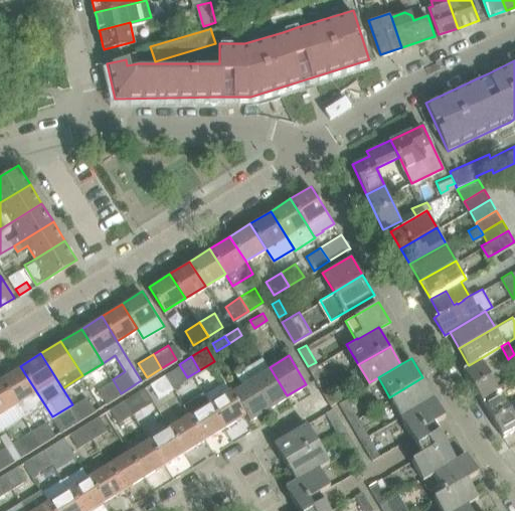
[(468,364),(463,367),(483,401),(501,391),(481,358),(469,365),(468,364)]
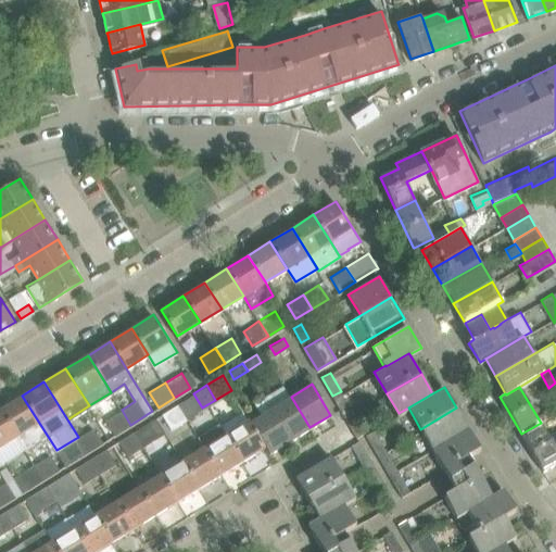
[(353,413),(341,391),(332,396),(340,409),(345,417),(353,413)]
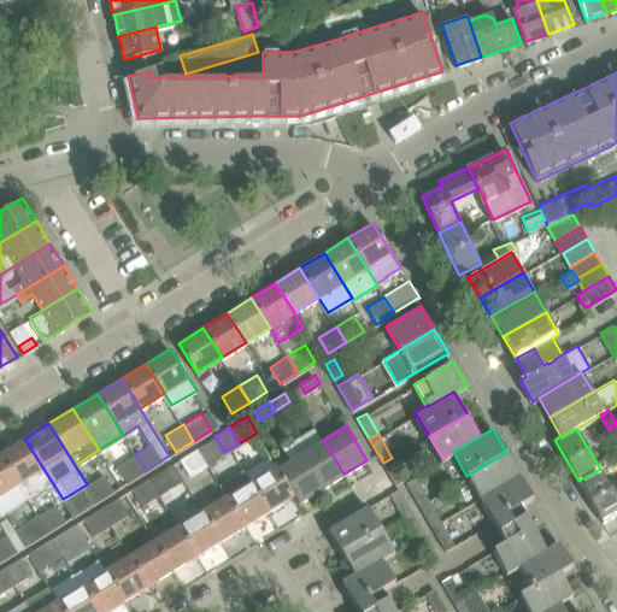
[(198,447),(207,463),(224,452),(215,436),(198,447)]
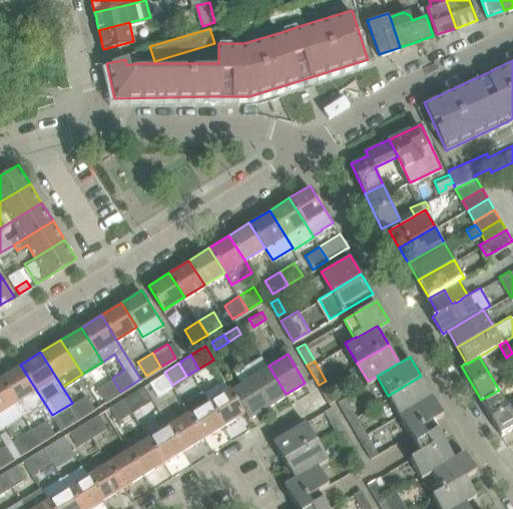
[(20,365),(0,377),(23,413),(43,401),(20,365)]
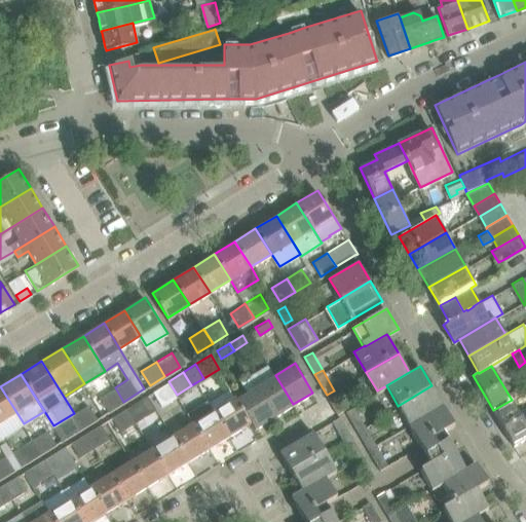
[(274,416),(293,404),(275,375),(256,387),(274,416)]
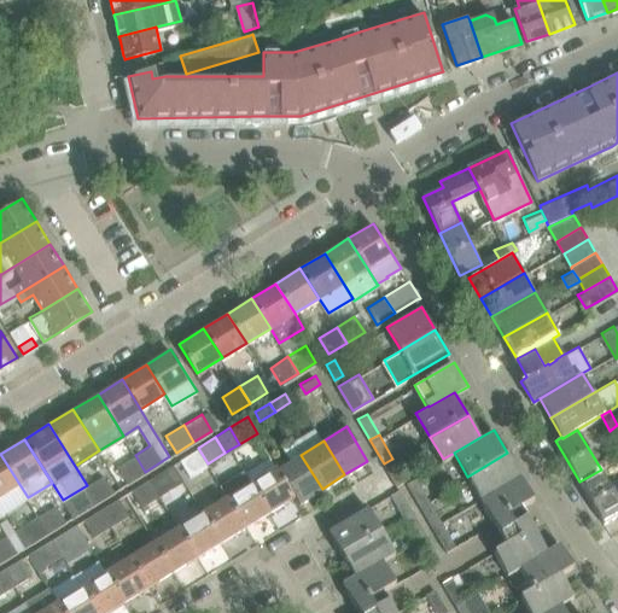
[(198,448),(180,459),(190,474),(208,463),(198,448)]
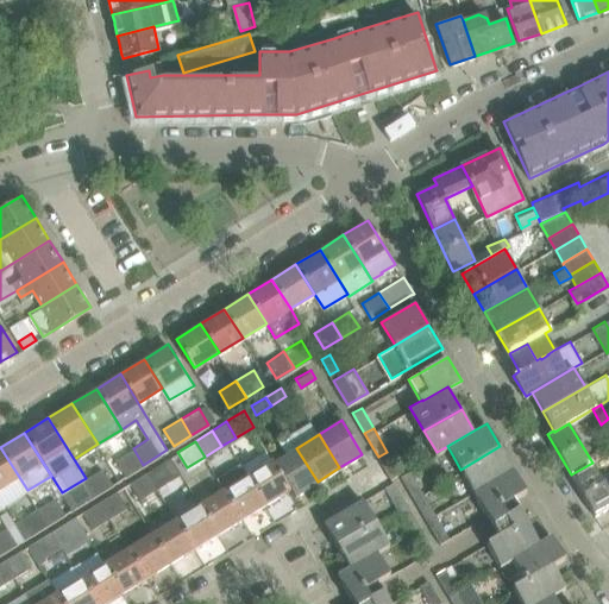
[(460,470),(473,491),(513,469),(500,446),(460,470)]
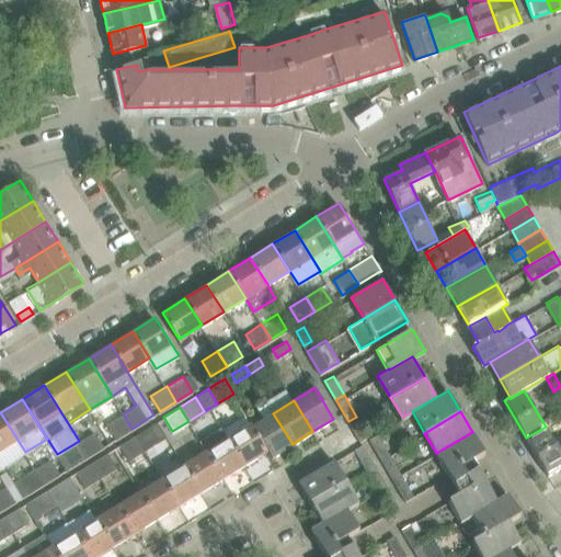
[(0,412),(0,461),(3,466),(25,452),(0,412)]
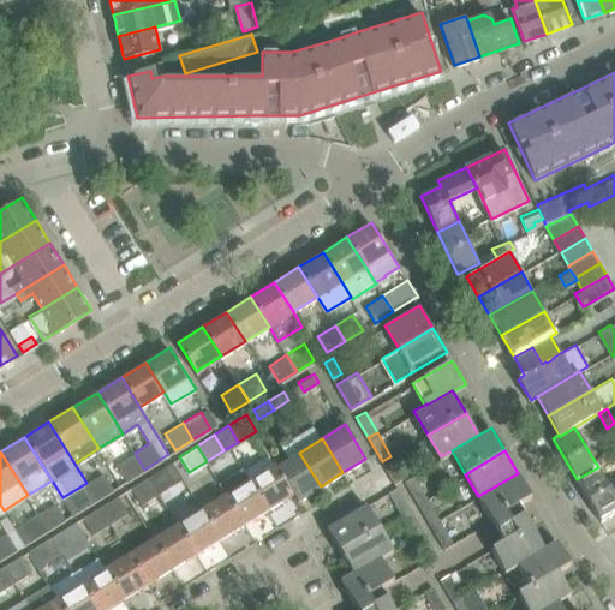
[(127,480),(144,470),(135,453),(117,464),(127,480)]
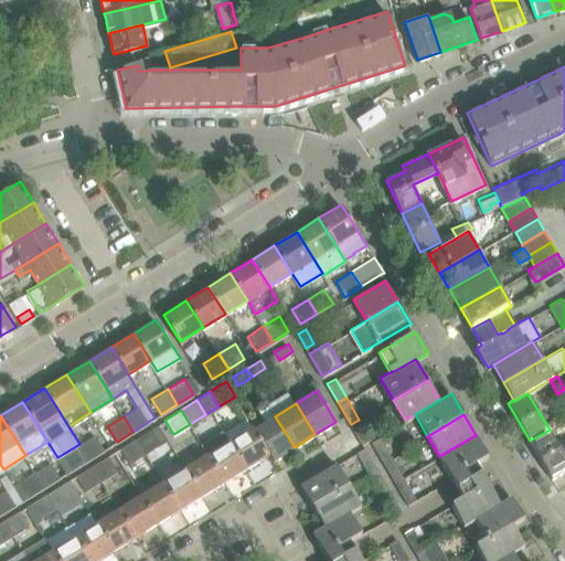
[(275,416),(256,427),(269,454),(274,459),(295,447),(275,416)]
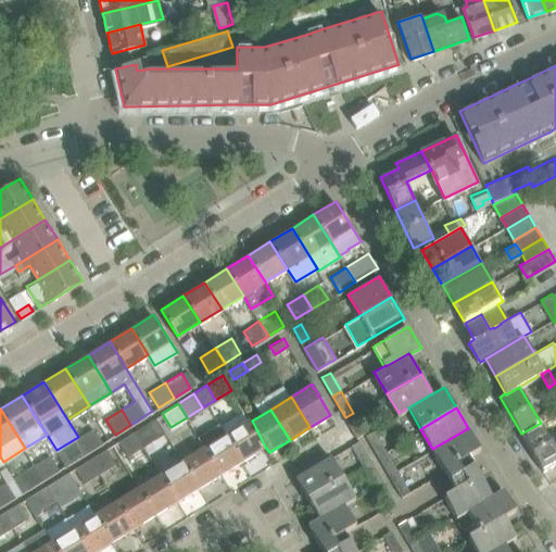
[(353,413),(345,417),(356,436),(364,431),(353,413)]
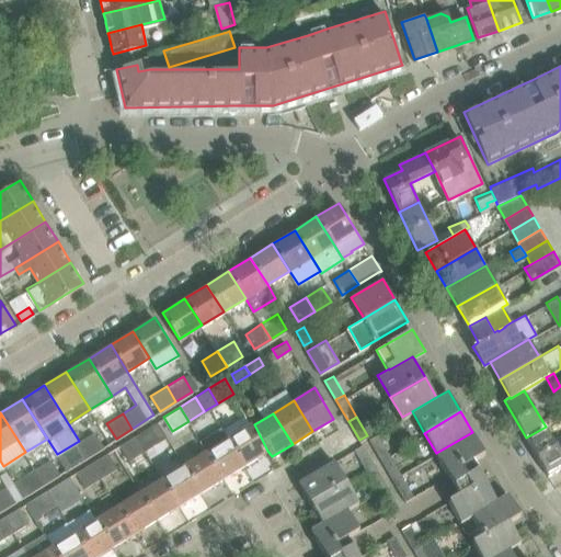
[(158,420),(135,434),(145,448),(160,439),(167,435),(158,420)]
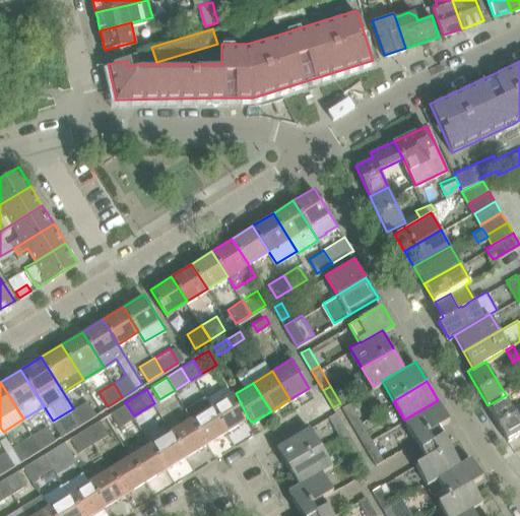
[(228,430),(248,417),(236,393),(234,391),(212,404),(228,430)]
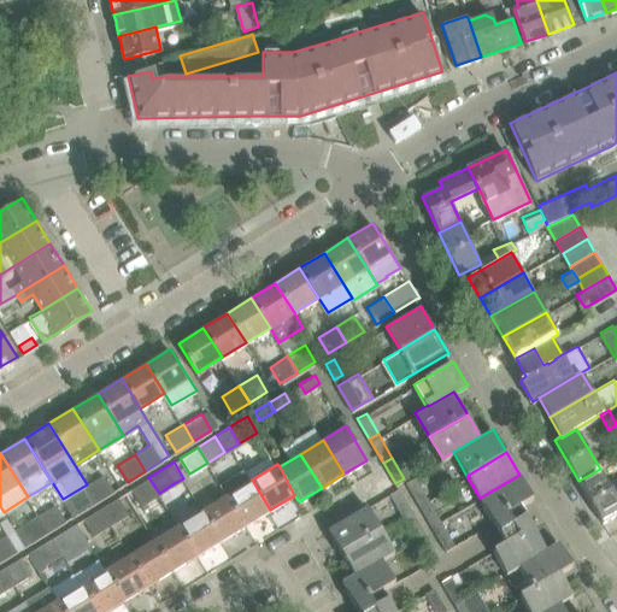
[(600,469),(579,481),(603,522),(616,512),(616,474),(606,480),(600,469)]
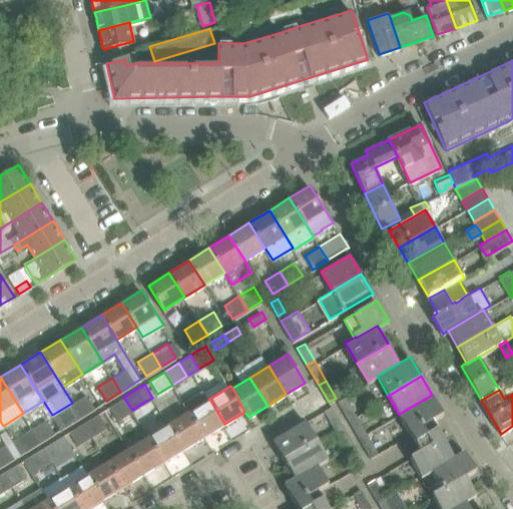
[(204,392),(184,404),(189,412),(204,436),(224,424),(209,399),(204,392)]
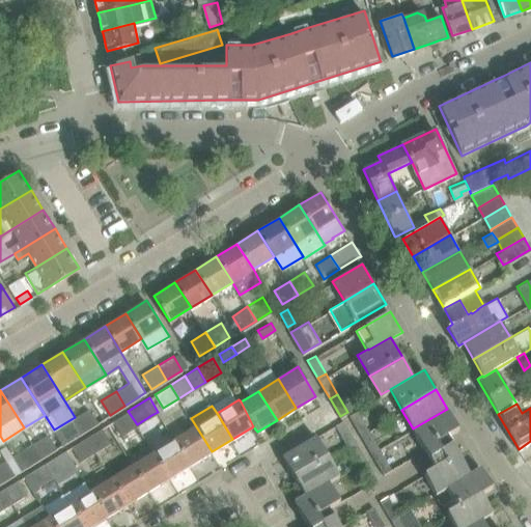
[(89,408),(75,417),(83,432),(99,422),(89,408)]
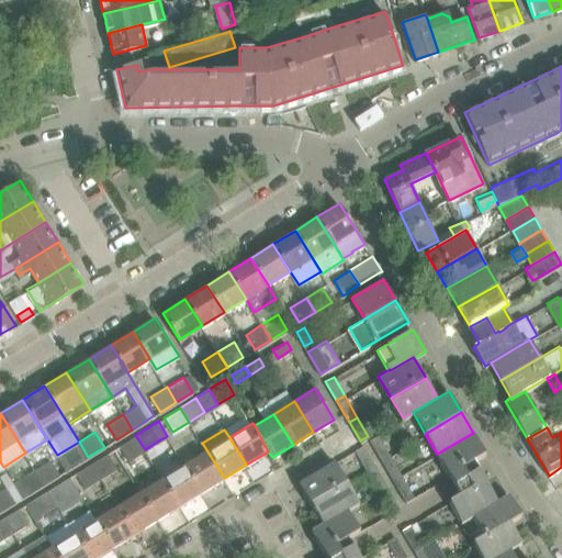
[(474,460),(485,454),(473,433),(437,454),(449,475),(454,484),(480,470),(474,460)]
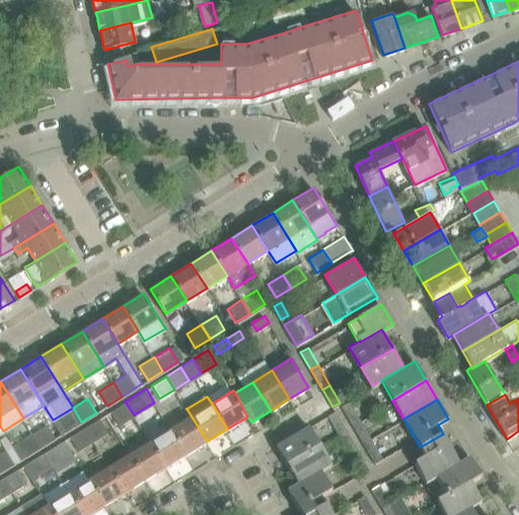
[(342,405),(353,424),(360,419),(349,400),(342,405)]
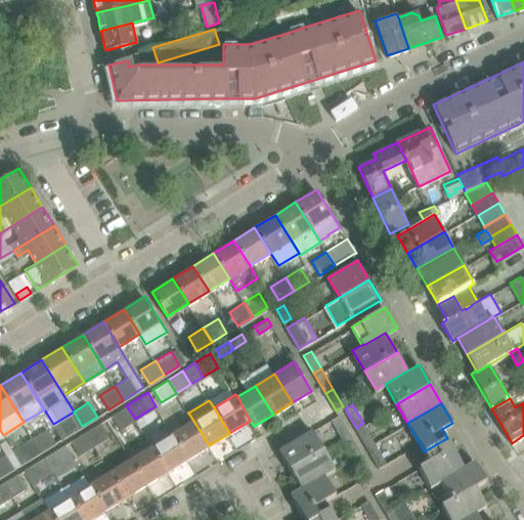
[(112,415),(120,428),(135,419),(126,405),(112,415)]
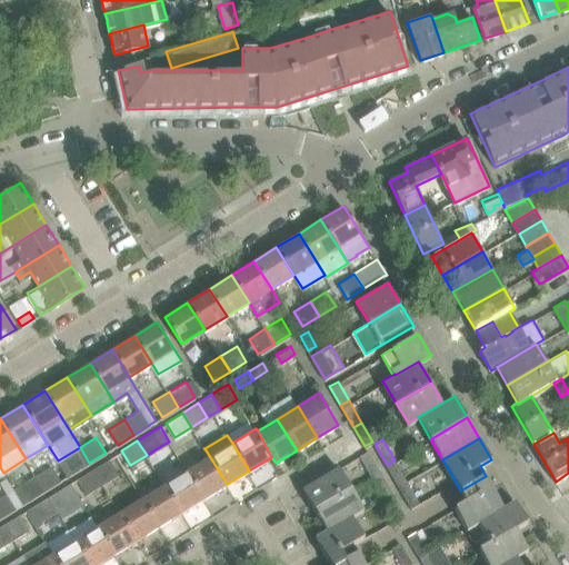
[(67,476),(89,463),(80,447),(58,461),(67,476)]
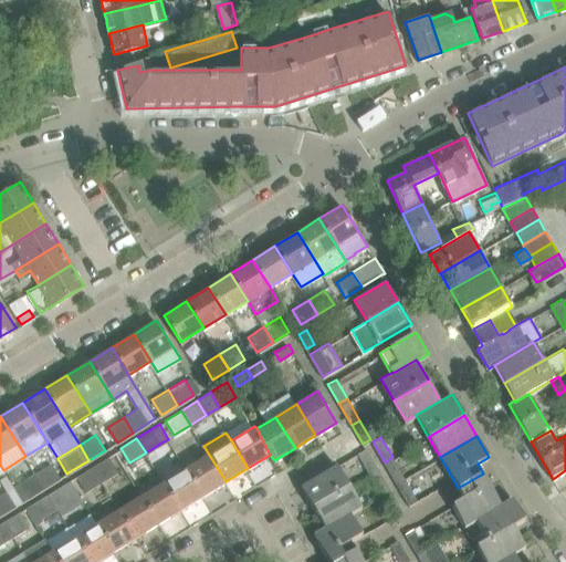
[(357,453),(370,475),(378,469),(365,447),(357,453)]
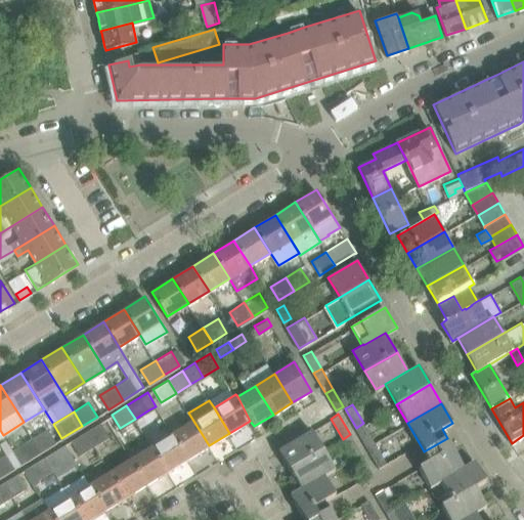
[(100,421),(85,431),(94,444),(108,435),(100,421)]
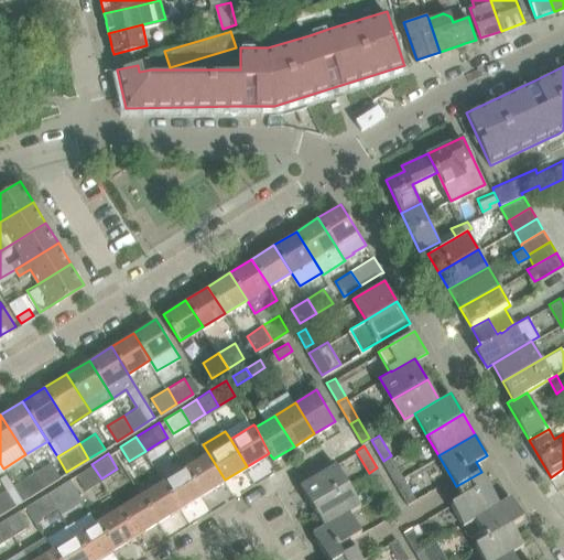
[(208,453),(185,466),(203,494),(225,480),(208,453)]
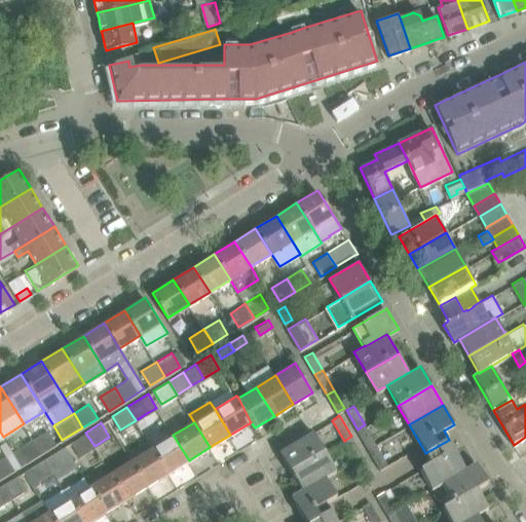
[(376,444),(365,424),(358,430),(369,449),(376,444)]
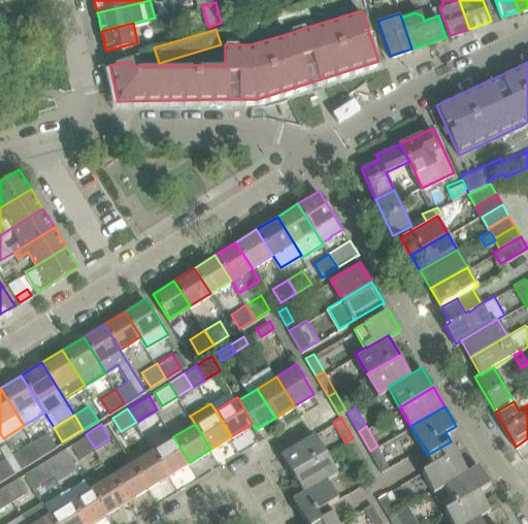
[(47,431),(33,440),(41,454),(57,445),(47,431)]
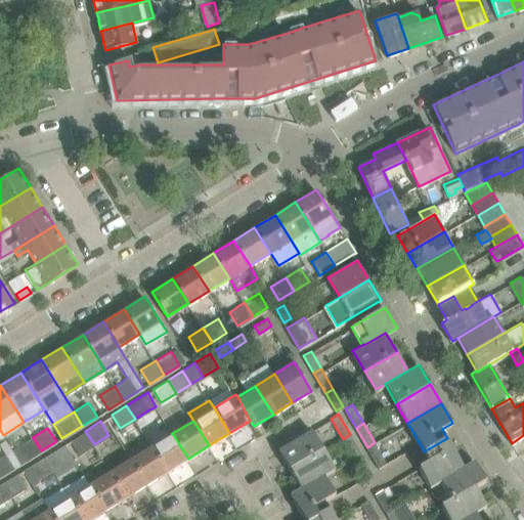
[(278,449),(290,469),(323,449),(312,430),(278,449)]
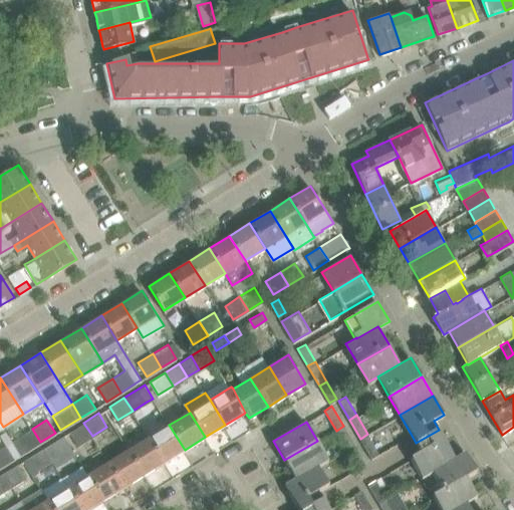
[(83,423),(69,432),(77,445),(92,436),(83,423)]
